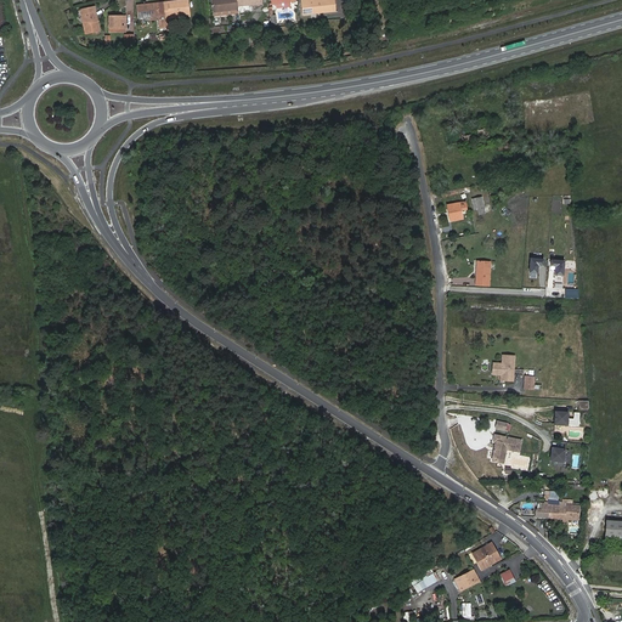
[(187,0),(181,0),(164,1),(164,4),(165,21),(171,20),(171,17),(170,15),(190,12),(187,0)]
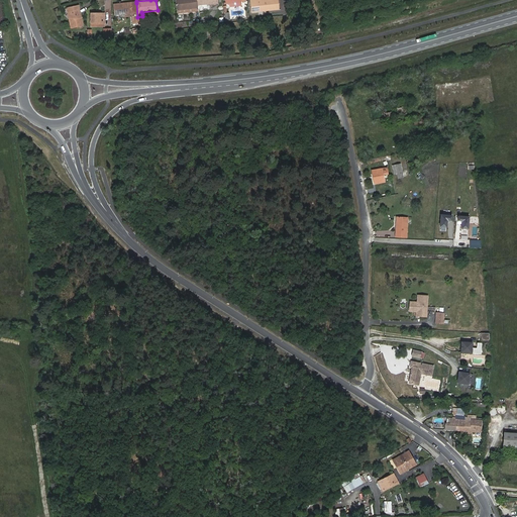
[(178,9),(198,7),(198,4),(197,0),(178,0),(177,0),(178,9)]
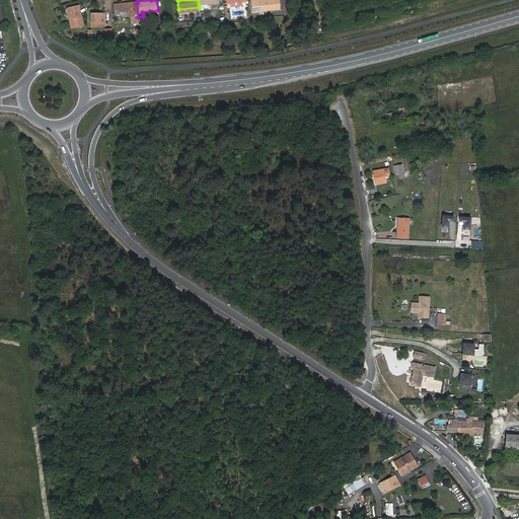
[(252,0),(251,0),(252,11),(280,8),(279,0),(252,0)]
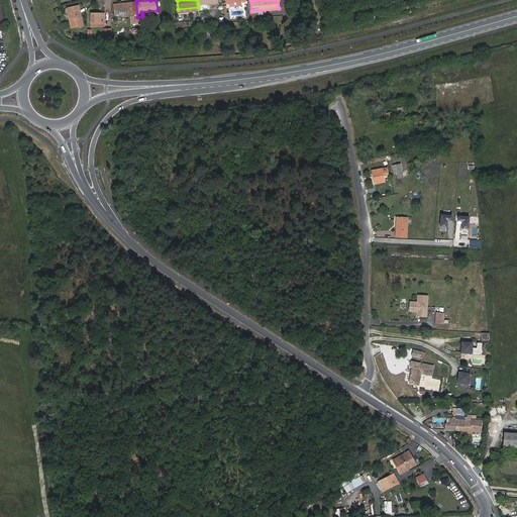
[(133,22),(138,21),(137,17),(136,3),(132,3),(124,4),(124,3),(114,4),(115,14),(132,12),(133,15),(132,15),(133,22)]
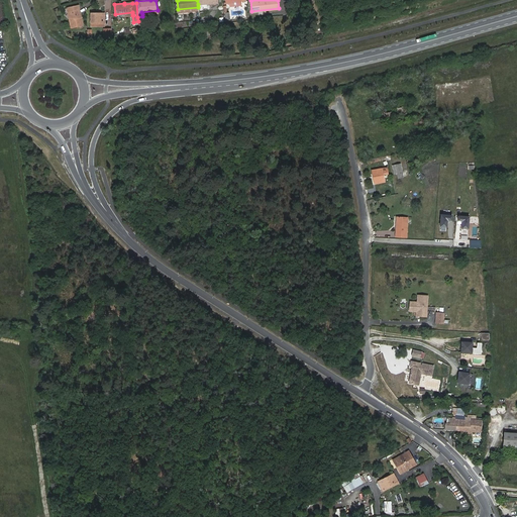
[(76,10),(76,6),(68,7),(71,27),(83,25),(80,9),(76,10)]
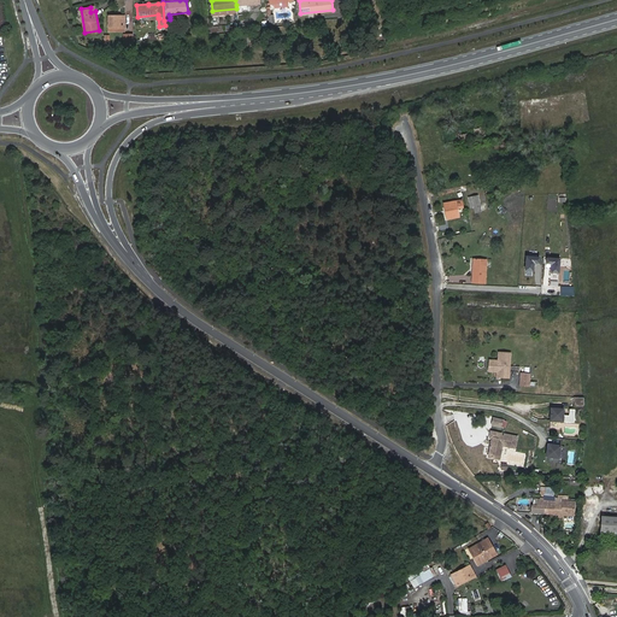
[(116,18),(116,16),(109,16),(109,28),(125,27),(125,18),(116,18)]
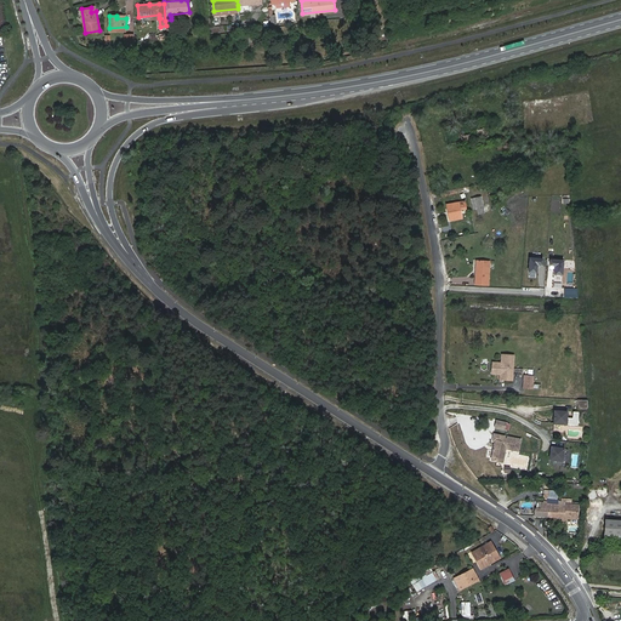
[(135,34),(125,34),(125,44),(135,45),(135,34)]
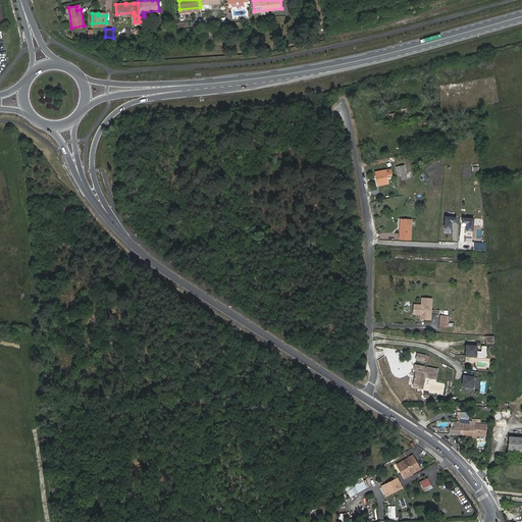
[(396,168),(398,176),(401,175),(402,180),(407,178),(404,166),(396,168)]
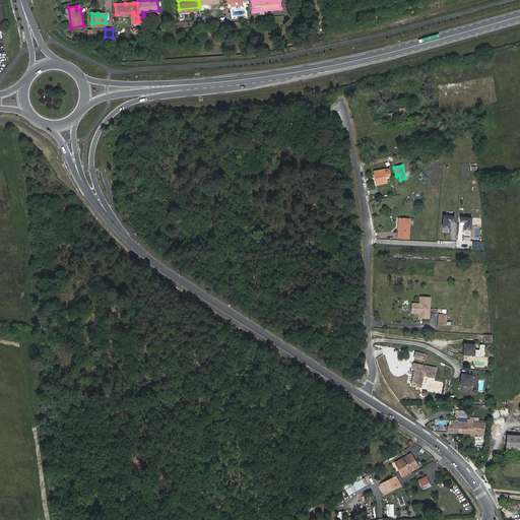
[(390,176),(389,169),(374,172),(376,185),(387,184),(385,177),(390,176)]
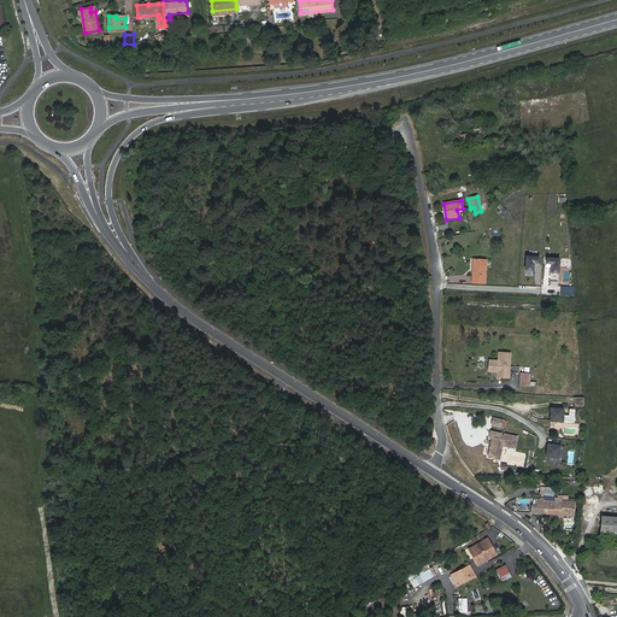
[(532,271),(532,263),(538,263),(538,258),(524,257),(523,271),(532,271)]
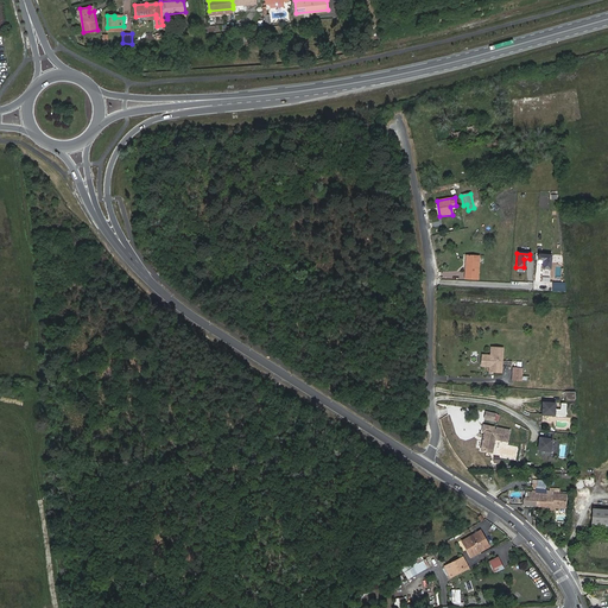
[(549,270),(550,255),(537,254),(537,260),(542,260),(542,268),(549,270)]
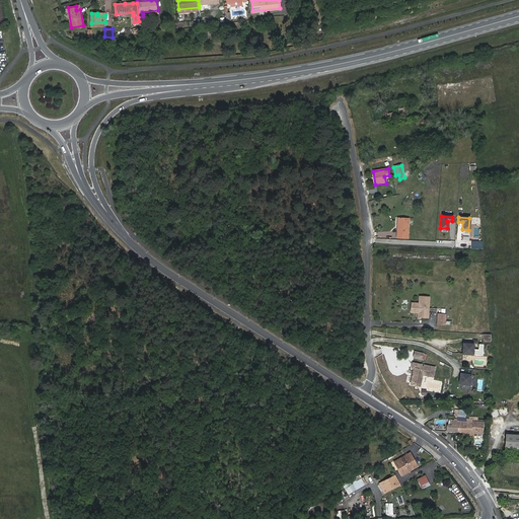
[(397,219),(396,238),(408,238),(409,219),(397,219)]
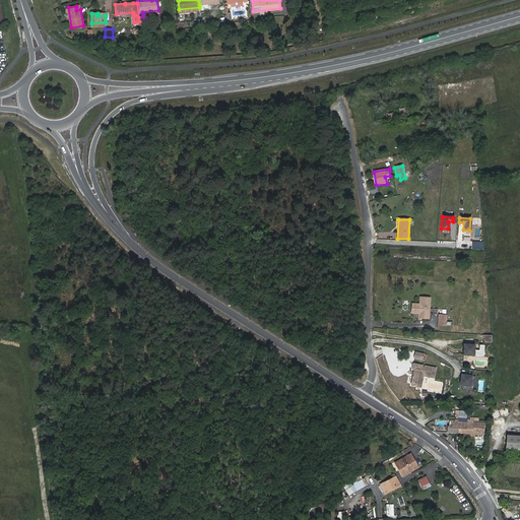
[(412,304),(411,314),(418,314),(418,313),(423,313),(421,318),(429,319),(430,298),(419,298),(419,305),(412,304)]
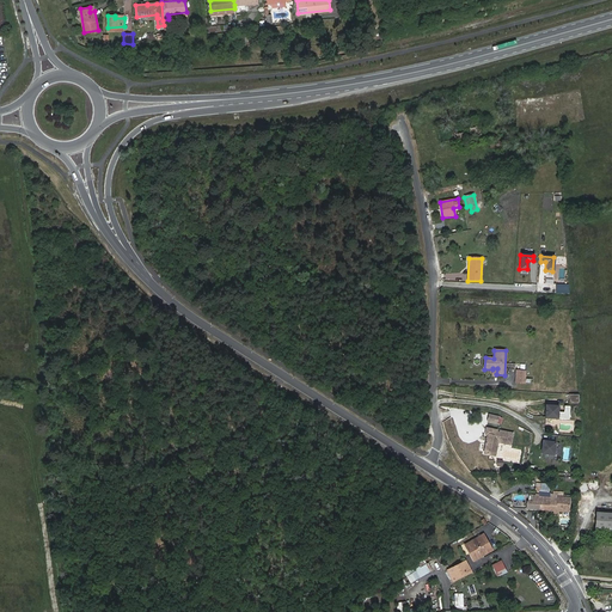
[(558,405),(546,407),(546,418),(560,418),(558,405)]
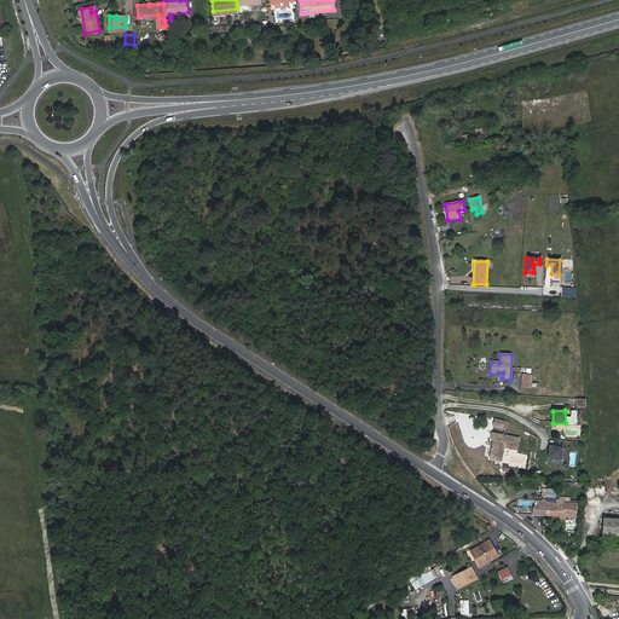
[(502,422),(493,421),(492,428),(501,431),(502,422)]
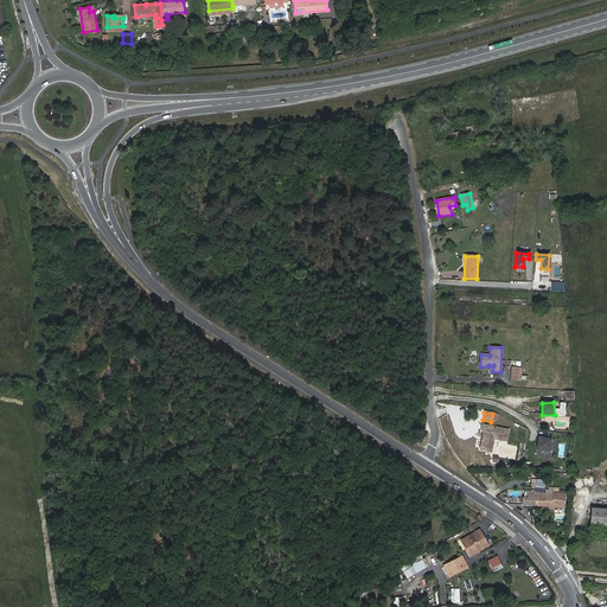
[(481,432),(485,432),(481,451),(487,452),(489,446),(490,445),(492,445),(493,440),(506,442),(508,435),(506,435),(508,429),(496,427),(496,429),(494,428),(494,427),(481,425),(481,432)]
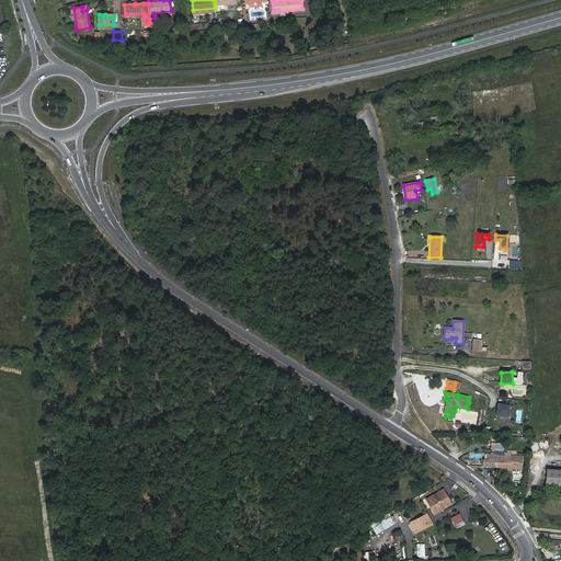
[(496,403),(494,416),(507,418),(510,405),(496,403)]
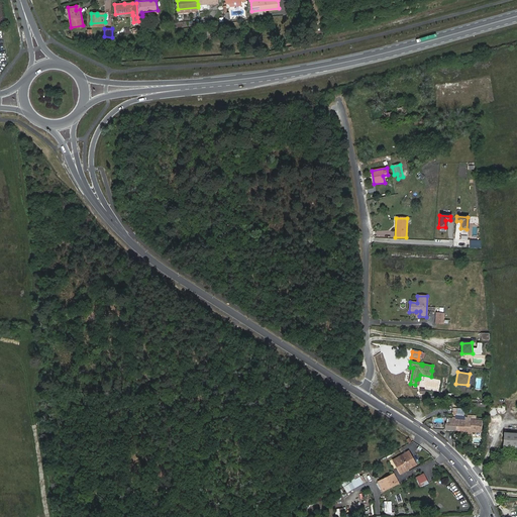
[(455,410),(452,410),(451,416),(455,417),(454,419),(452,419),(452,424),(446,424),(444,424),(444,430),(467,433),(467,434),(470,435),(470,433),(479,434),(481,421),(474,421),(475,417),(466,416),(466,418),(462,417),(462,421),(458,420),(459,417),(461,417),(462,411),(459,410),(455,410)]
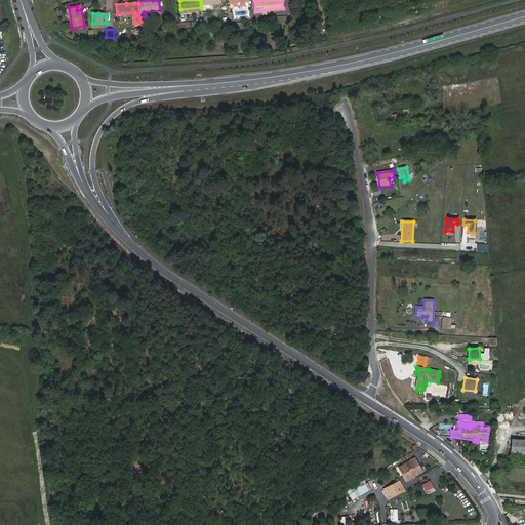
[(524,441),(510,441),(508,454),(510,454),(518,455),(524,455),(524,441)]
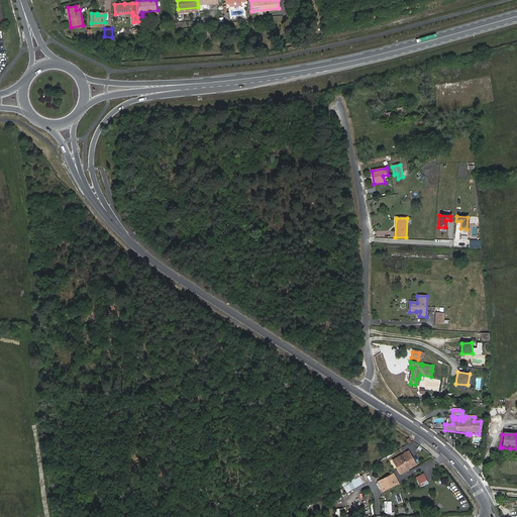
[(408,450),(393,459),(399,470),(407,466),(408,468),(415,463),(408,450)]
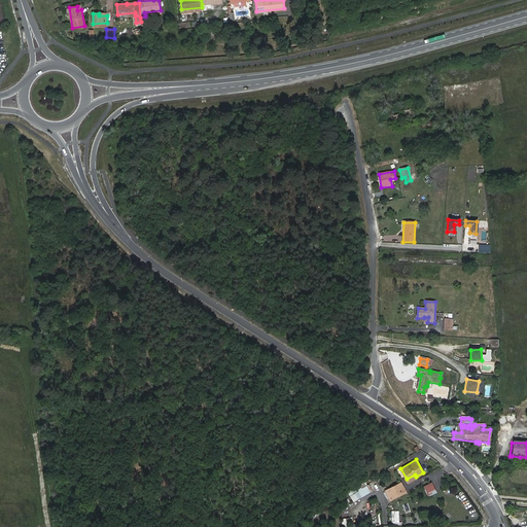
[(526,484),(526,470),(512,469),(511,483),(526,484)]
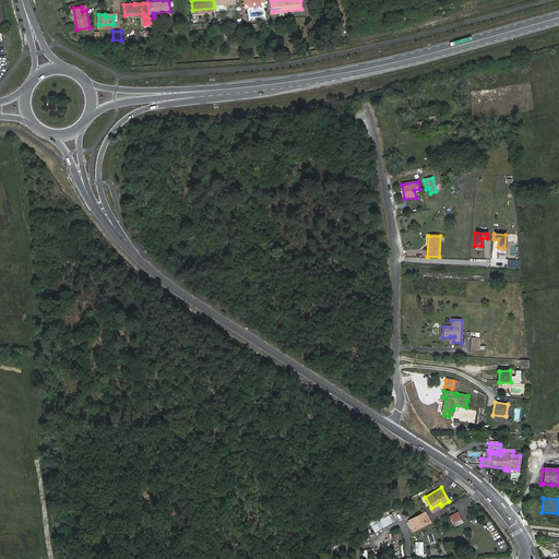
[(455,526),(464,522),(459,511),(450,515),(455,526)]
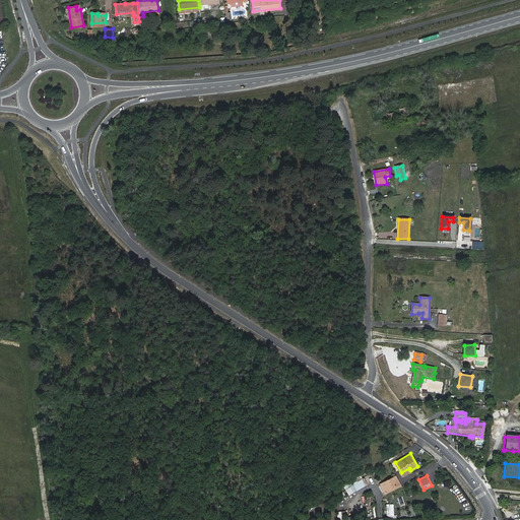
[(349,496),(366,485),(360,476),(343,485),(349,496)]
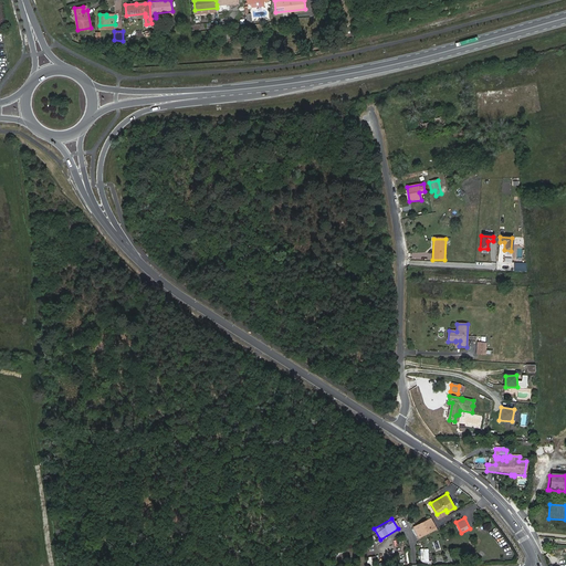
[(422,523),(427,533),(436,528),(430,519),(422,523)]
